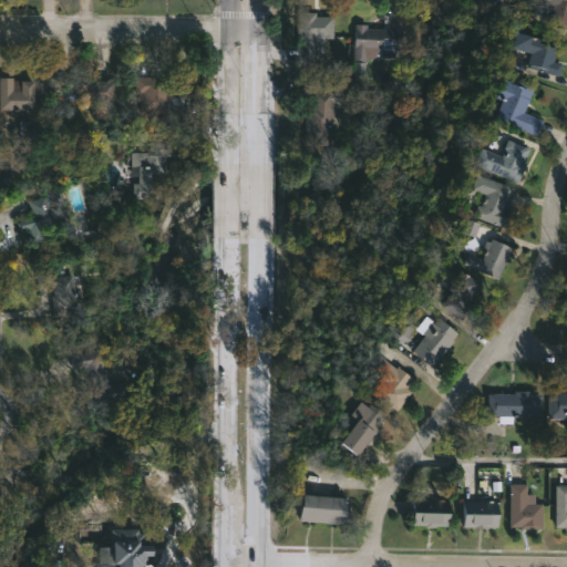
[(566,0),(566,30),(545,27),(548,7),(523,2),(523,0),(566,0)]
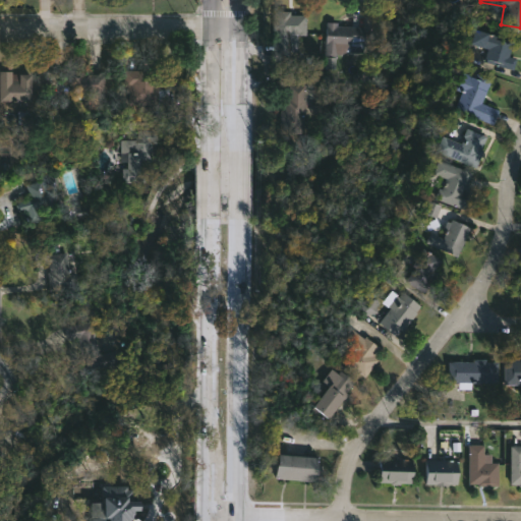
[(305,36),(305,15),(290,15),(290,11),(274,12),(275,54),(297,53),(296,36),(305,36)]
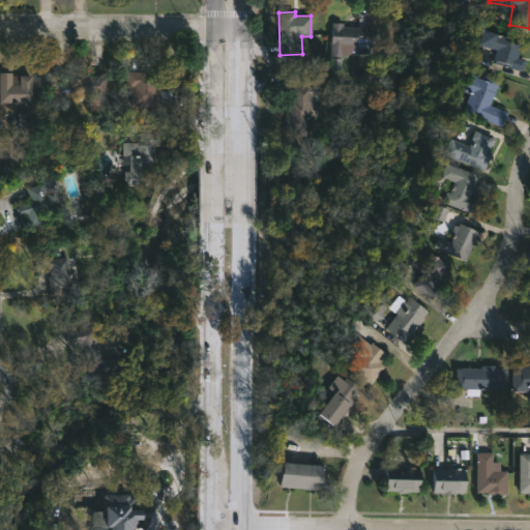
[(369,29),(367,43),(362,42),(361,48),(356,48),(353,54),(345,56),(344,61),(330,60),(332,23),(345,24),(345,27),(369,29)]
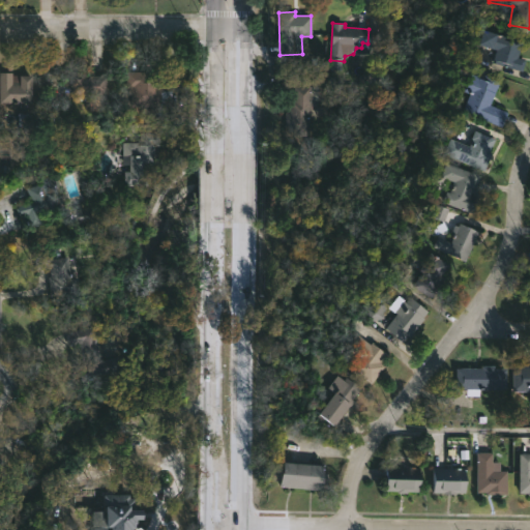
[(516,68),(514,69),(494,64),(497,50),(481,46),(486,30),(523,40),(516,68)]
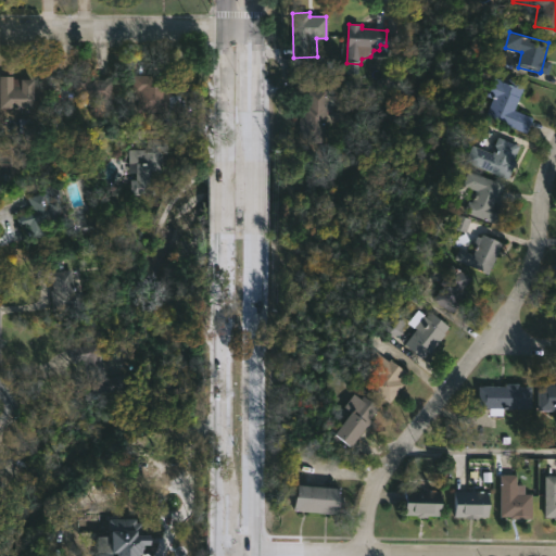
[(357,74),(358,61),(345,60),(345,74),(357,74)]
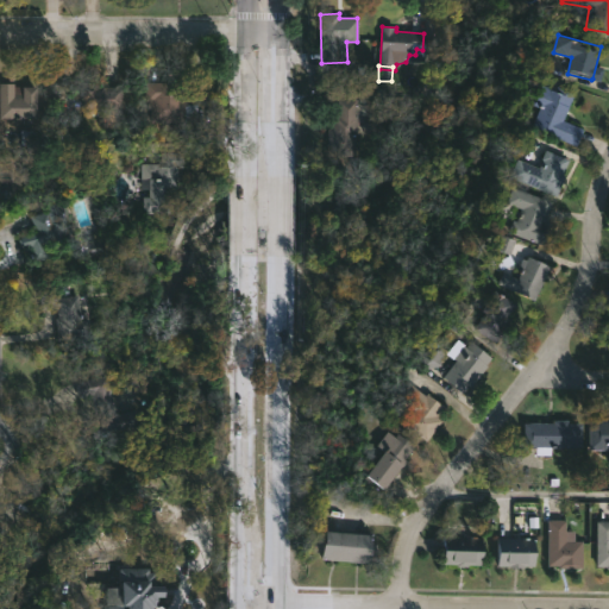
[(125,88),(124,115),(105,115),(105,110),(86,110),(86,100),(74,100),(74,82),(101,82),(100,88),(125,88)]
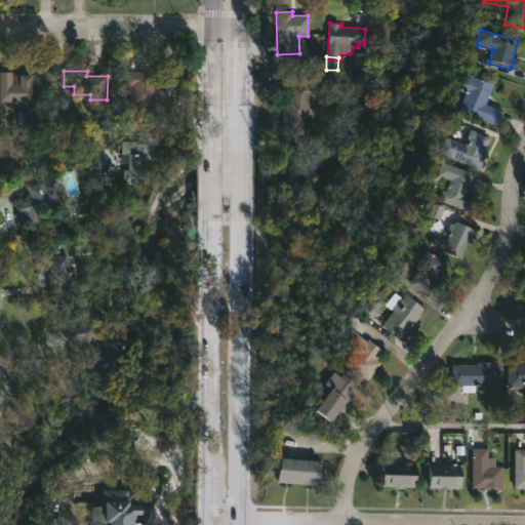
[(160,72),(160,77),(163,77),(163,90),(160,90),(160,102),(171,102),(171,115),(154,114),(154,107),(130,106),(130,88),(125,88),(126,71),(160,72)]
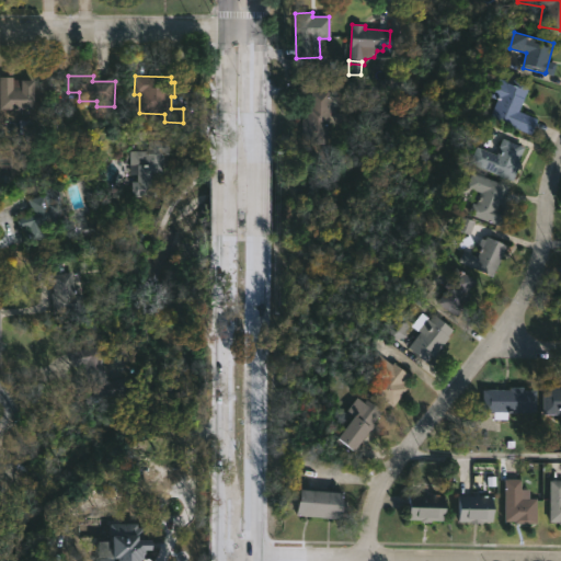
[(15,78),(15,80),(36,81),(36,111),(24,111),(24,115),(13,115),(13,111),(1,110),(1,78),(15,78)]
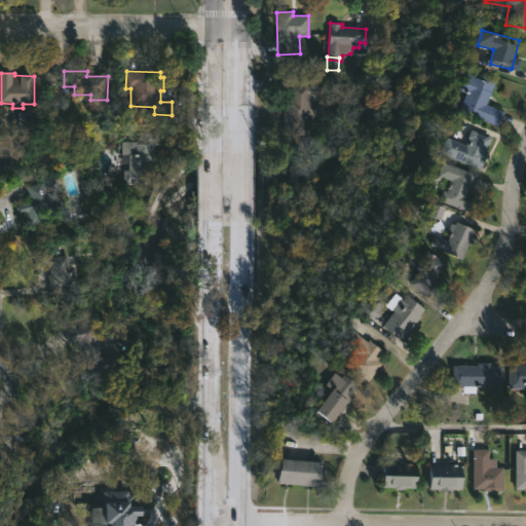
[(499,124),(498,126),(463,111),(470,94),(467,94),(476,74),(497,82),(488,105),(504,112),(499,124)]
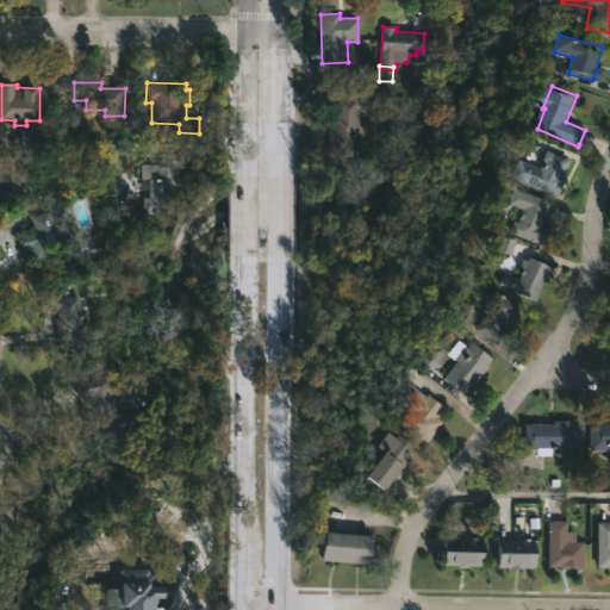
[(359,155),(329,155),(329,129),(332,129),(332,113),(338,113),(338,100),(359,100),(359,155)]
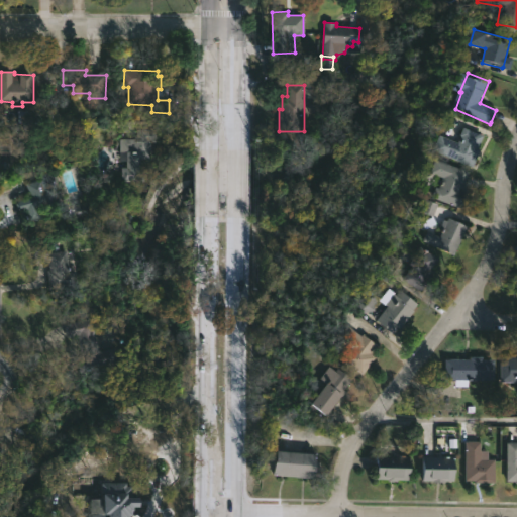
[(147,121),(147,129),(157,129),(157,143),(151,143),(151,150),(150,150),(150,174),(145,174),(145,182),(123,182),(123,168),(128,168),(128,162),(121,162),(121,139),(122,139),(122,133),(115,127),(115,122),(147,121)]
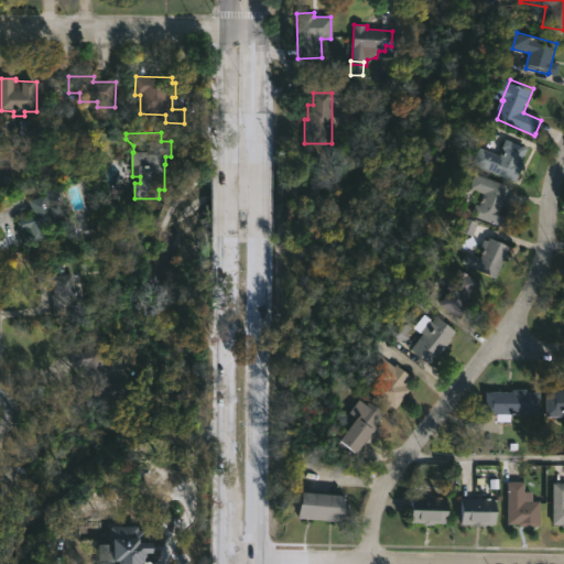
[(529,148),(514,182),(476,165),(483,149),(502,156),(508,140),(529,148)]
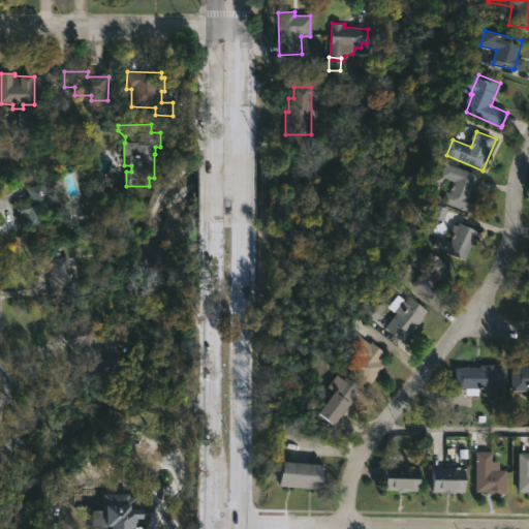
[(485,199),(478,216),(448,205),(457,183),(444,178),(449,164),(480,176),(473,195),(485,199)]
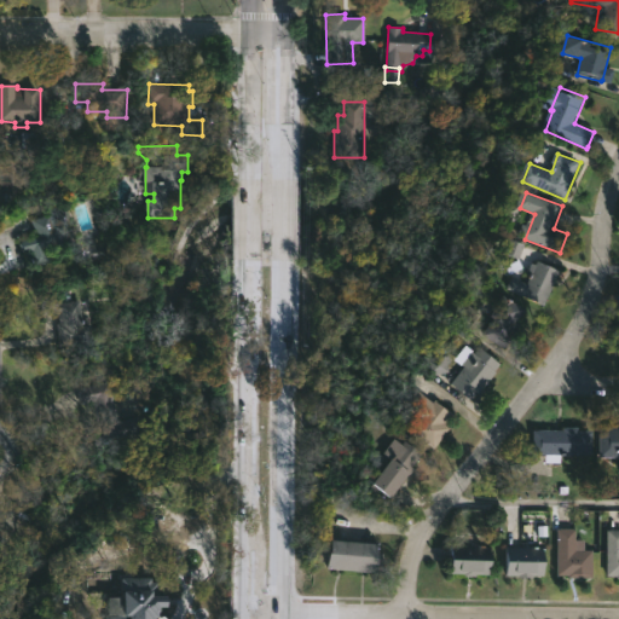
[(62,206),(69,230),(75,229),(77,233),(74,235),(79,248),(61,253),(58,246),(46,249),(51,264),(38,267),(34,252),(25,254),(22,242),(38,237),(32,220),(48,215),(47,210),(62,206)]
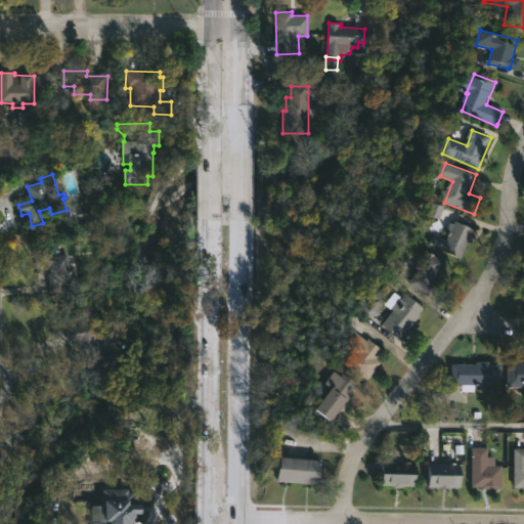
[(456,221),(474,230),(462,254),(444,245),(449,235),(448,235),(450,231),(448,230),(452,223),(454,225),(456,221)]
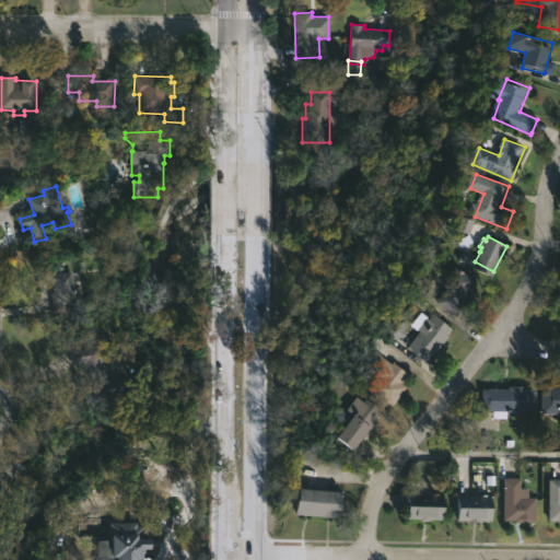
[(473,292),(459,314),(440,302),(450,287),(446,284),(459,264),(479,276),(469,290),(473,292)]
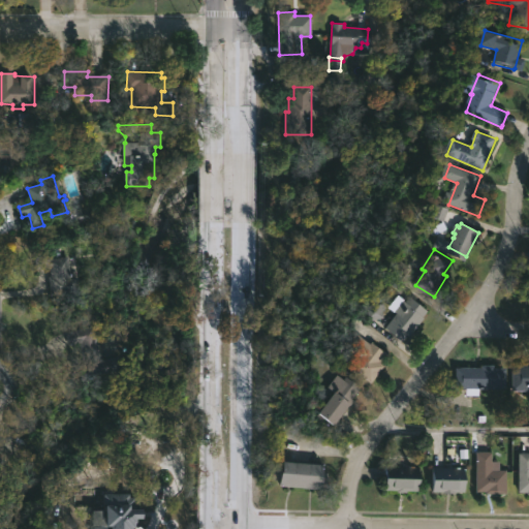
[(53,251),(53,257),(69,256),(71,277),(79,276),(81,292),(51,296),(49,275),(51,275),(51,269),(36,271),(34,253),(53,251)]
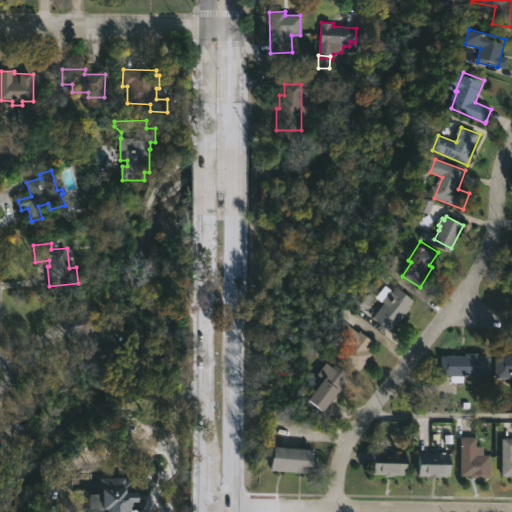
[(397,288),(413,301),(390,331),(373,317),(384,303),(382,302),(392,290),(394,292),(397,288)]
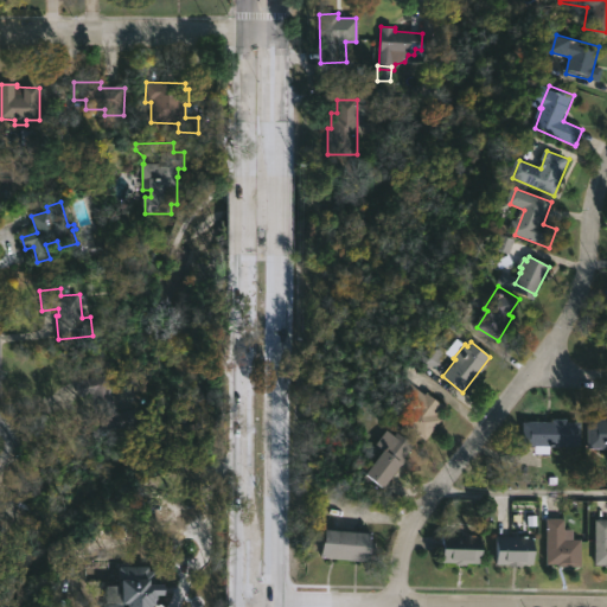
[(439,365),(435,349),(421,352),(423,368),(439,365)]
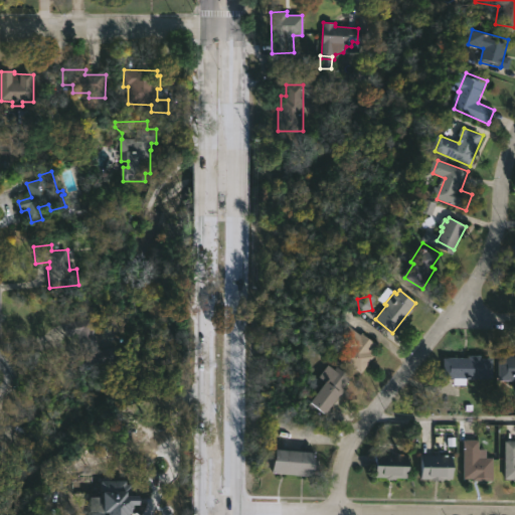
[(92,321),(98,349),(113,347),(115,360),(86,366),(78,334),(66,336),(64,322),(91,317),(92,321)]
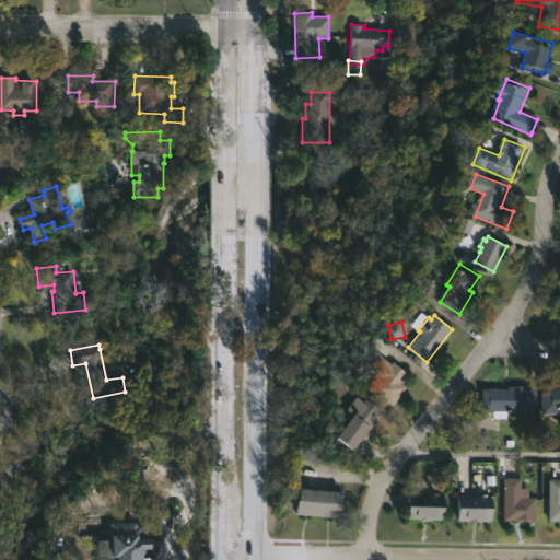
[(391,363),(394,365),(395,363),(410,374),(401,384),(408,388),(394,406),(374,389),(383,378),(365,364),(376,351),(391,363)]
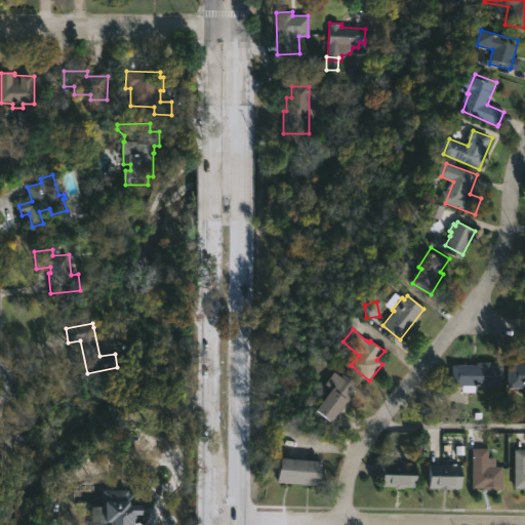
[(485,361),(485,363),(505,364),(505,386),(476,385),(476,392),(463,392),(463,386),(452,386),(453,364),(475,364),(475,361),(485,361)]
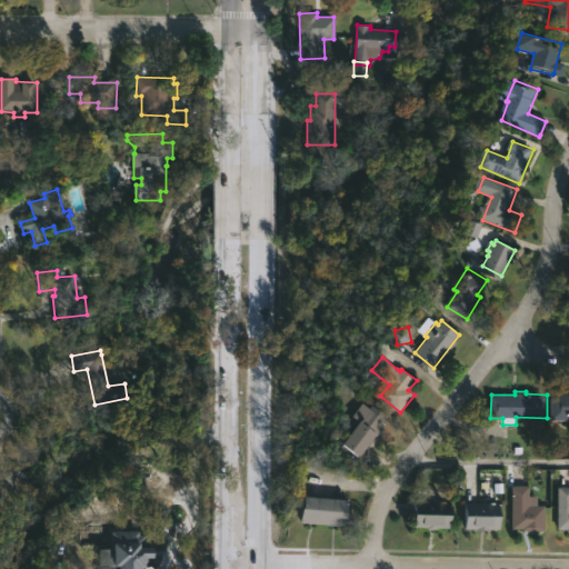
[(568,391),(568,419),(551,419),(552,391),(568,391)]
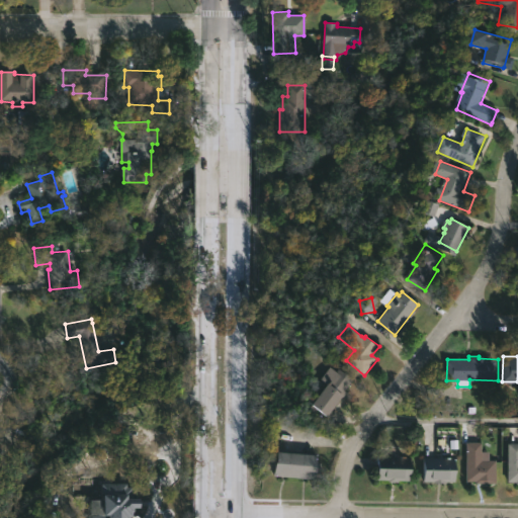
[(331,368),(337,373),(340,370),(352,380),(327,418),(313,407),(328,385),(321,380),(331,368)]
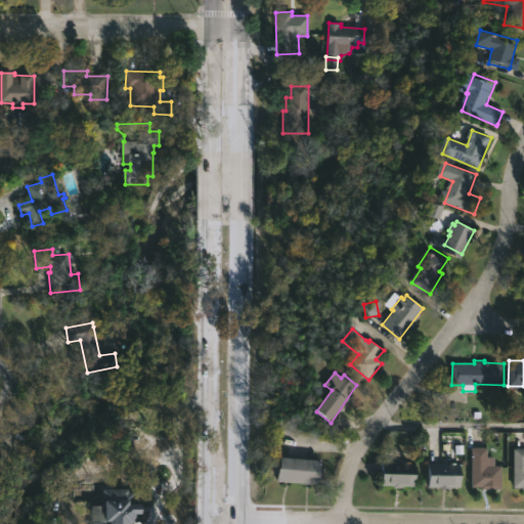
[(487,446),(487,465),(503,466),(503,486),(493,486),(493,488),(482,488),(482,486),(472,486),(472,446),(487,446)]
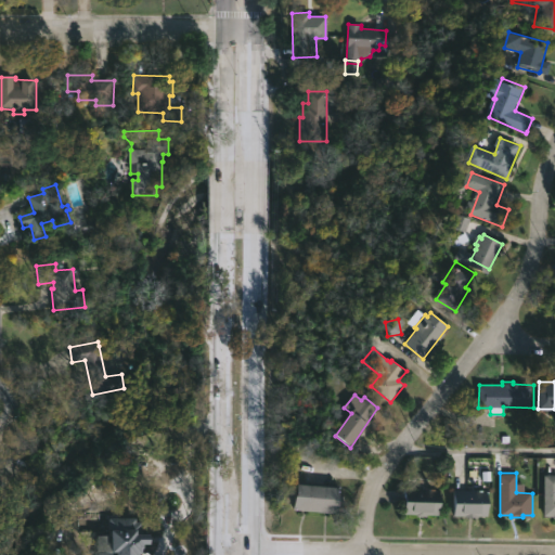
[(554,474),(554,515),(546,515),(545,474),(554,474)]
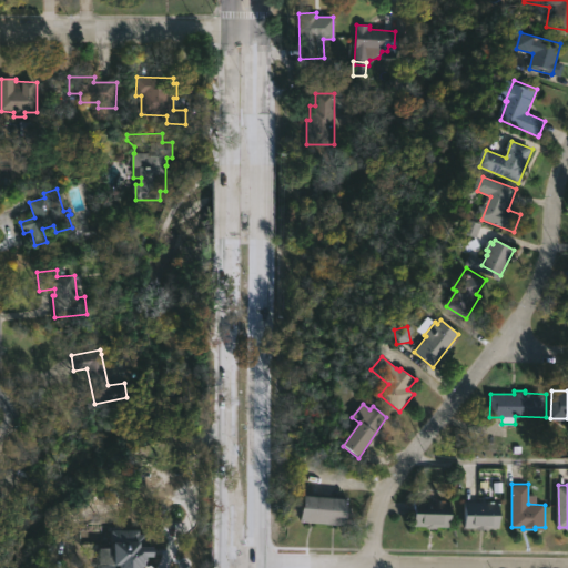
[(350,497),(347,525),(300,520),(302,493),(350,497)]
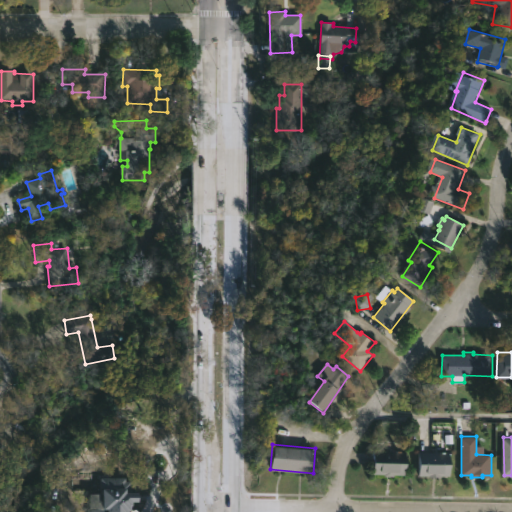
[(407,452),(405,475),(394,474),(394,476),(373,473),(375,450),(407,452)]
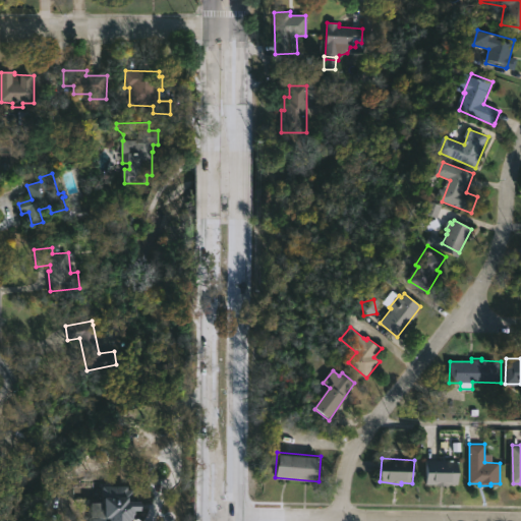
[(458,460),(458,484),(437,484),(437,483),(426,483),(427,459),(458,460)]
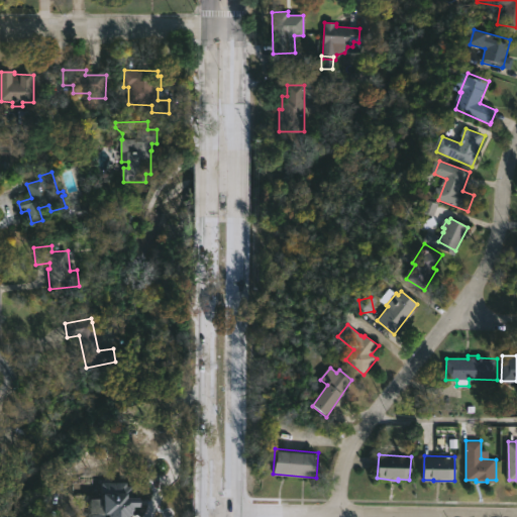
[(129,482),(129,486),(133,486),(133,496),(143,496),(143,506),(138,506),(138,510),(135,510),(135,514),(133,514),(133,516),(107,516),(107,494),(104,494),(104,482),(129,482)]
